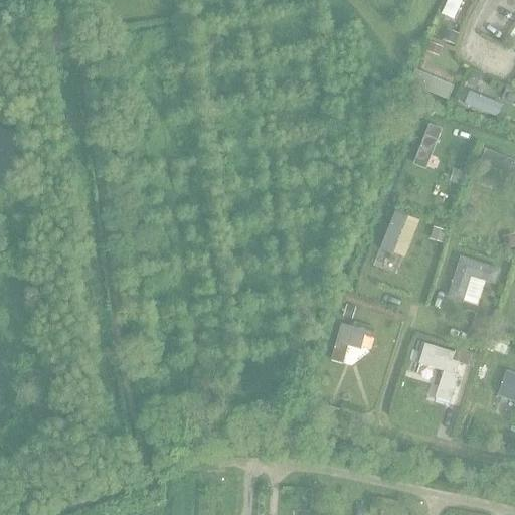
[(447,0),(441,14),(453,20),(461,0),(447,0)]
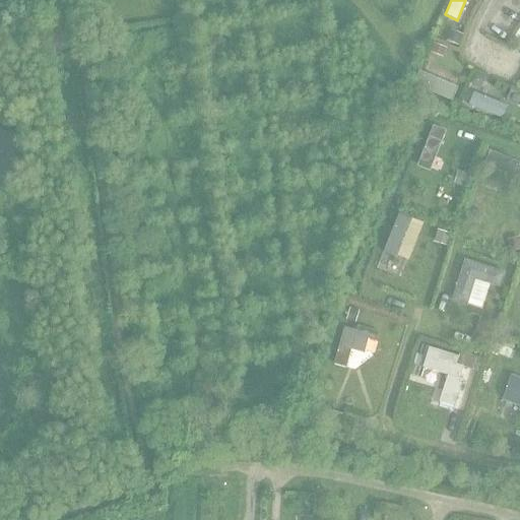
[(519,1),(518,0),(502,0),(519,16),(519,1)]
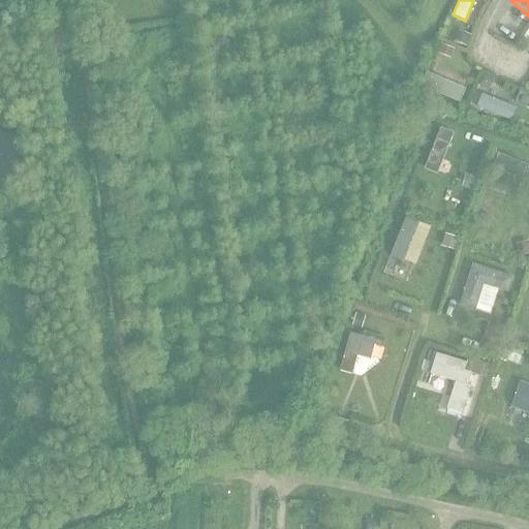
[(419,86),(459,102),(465,89),(426,72),(419,86)]
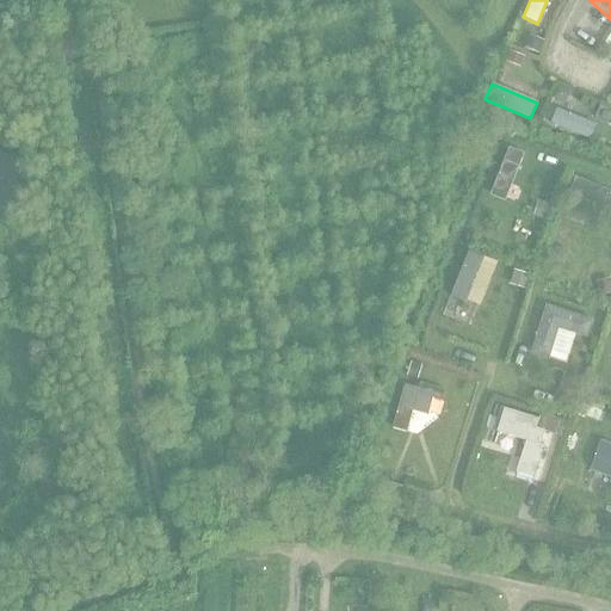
[(590,123),(553,111),(548,124),(585,137),(590,123)]
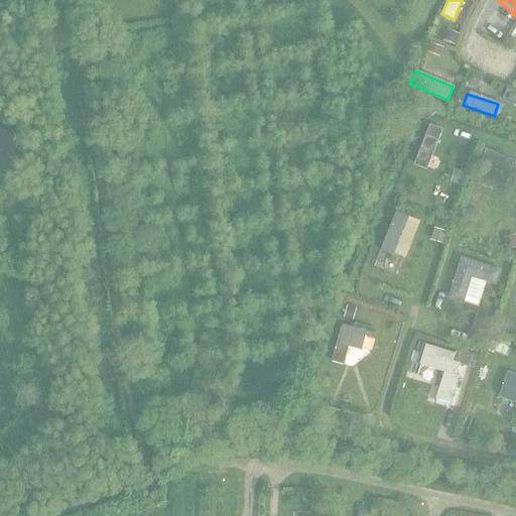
[(515,177),(515,161),(486,149),(480,163),(515,177)]
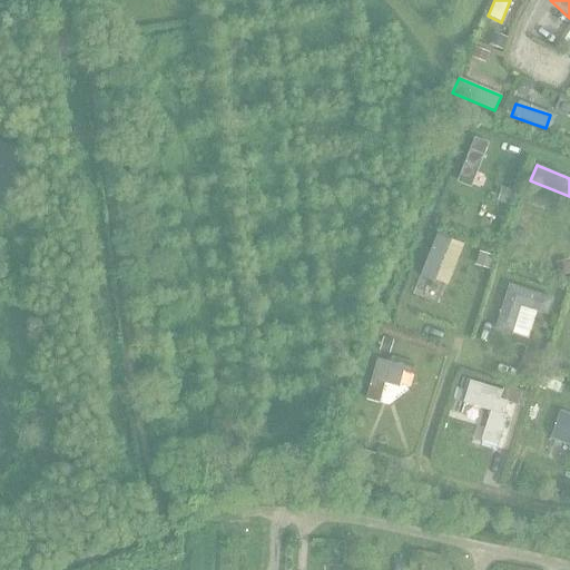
[(509,284),(494,328),(512,334),(521,307),(548,316),(553,298),(509,284)]
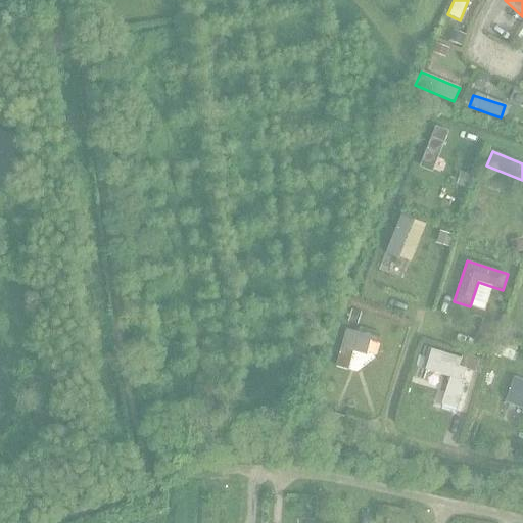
[(345,329),(335,366),(347,369),(352,351),(366,355),(370,340),(378,343),(381,334),(359,328),(358,333),(345,329)]
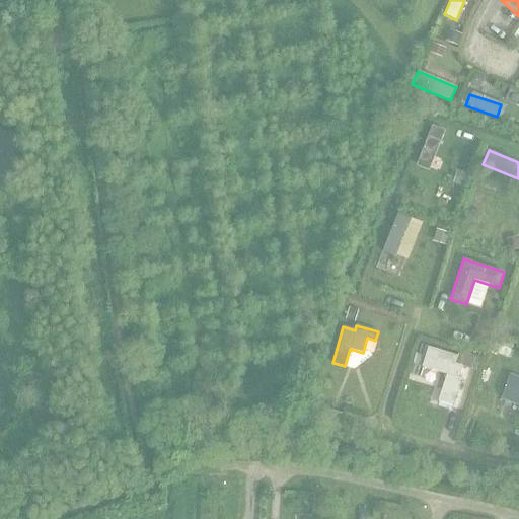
[(496,335),(490,350),(508,357),(514,343),(496,335)]
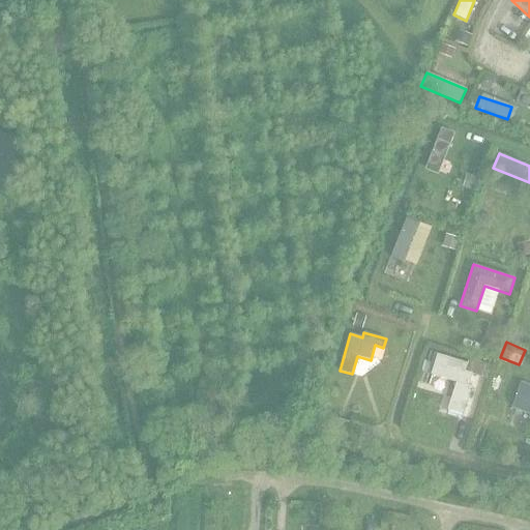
[(455,382),(447,410),(463,415),(471,387),(468,386),(471,374),(464,372),(466,363),(436,354),(431,375),(455,382)]
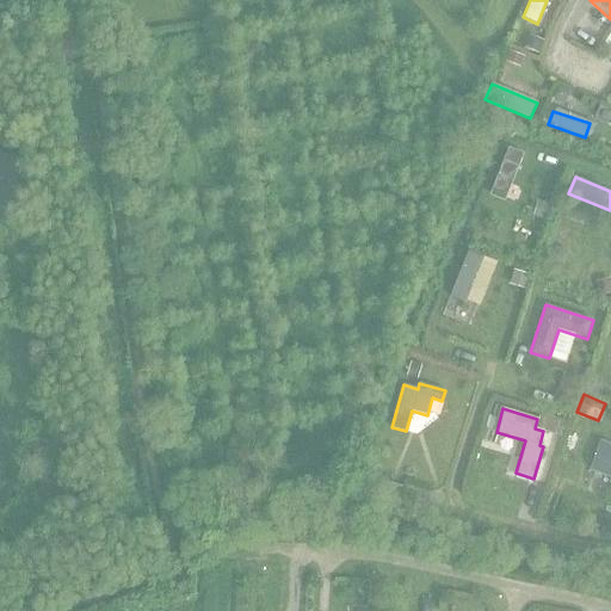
[(610,444),(602,442),(591,470),(610,477),(610,480),(610,486),(610,444)]
